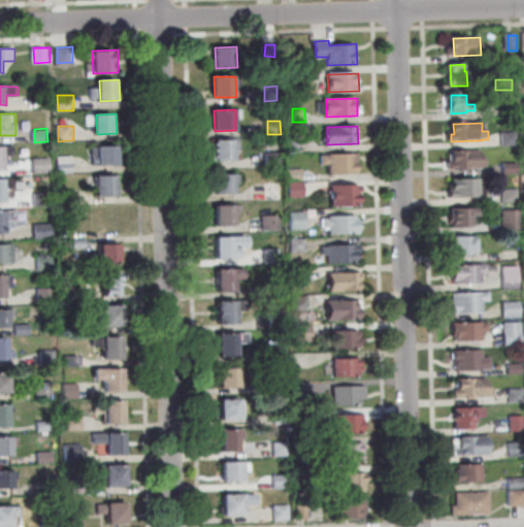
[(503,133),(517,133),(518,146),(504,146),(503,133)]
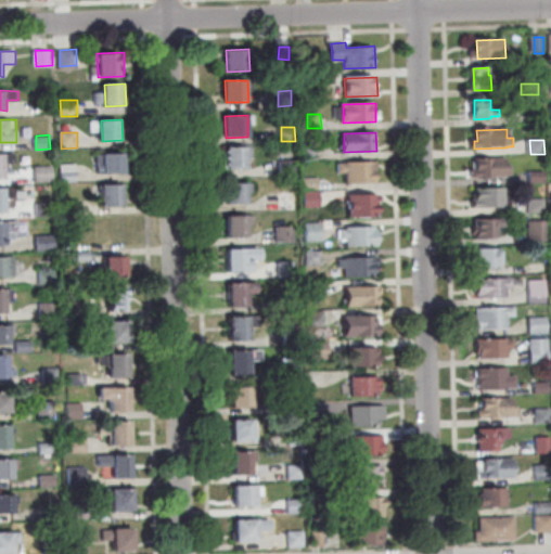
[(304,146),(318,145),(318,159),(304,160),(304,146)]
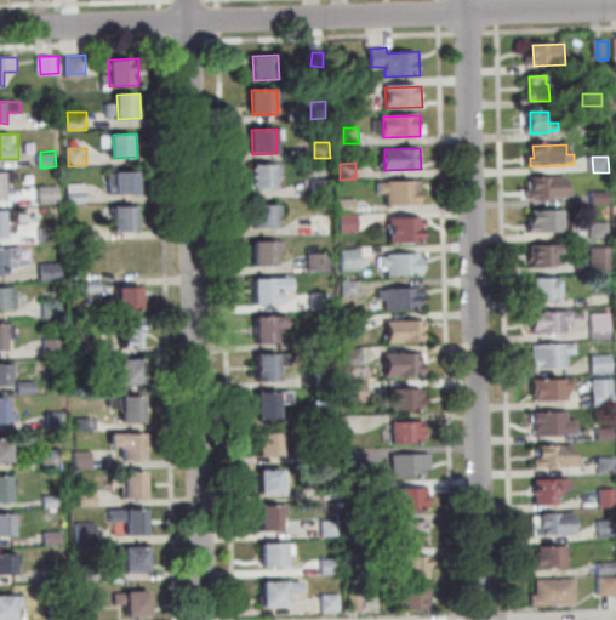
[(255,164),(277,164),(277,188),(255,188),(255,164)]
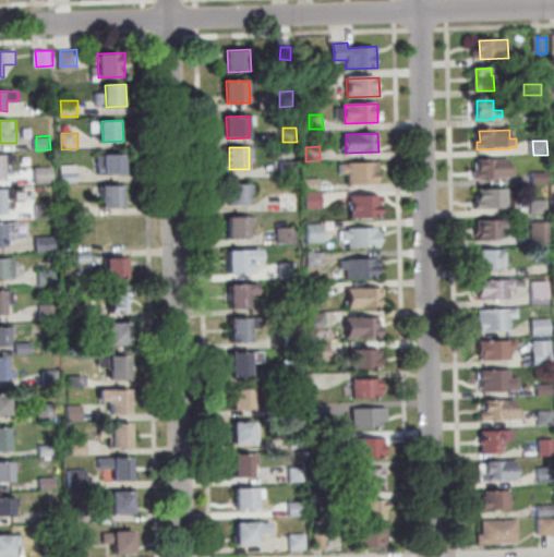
[(106,176),(127,174),(125,154),(105,155),(106,176)]
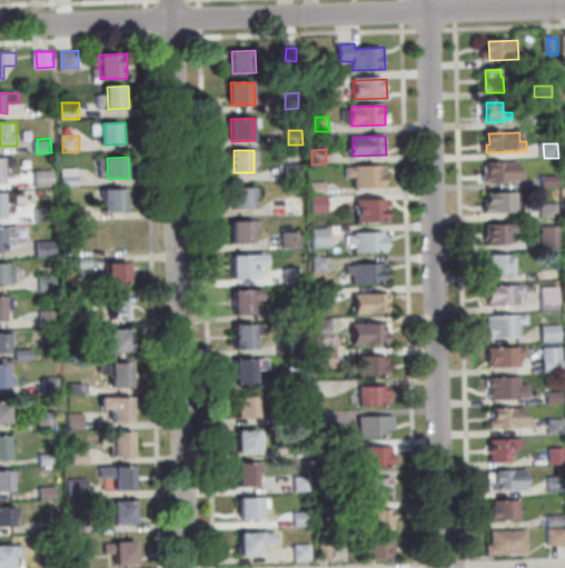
[(0,158),(0,182),(12,183),(12,158),(0,158)]
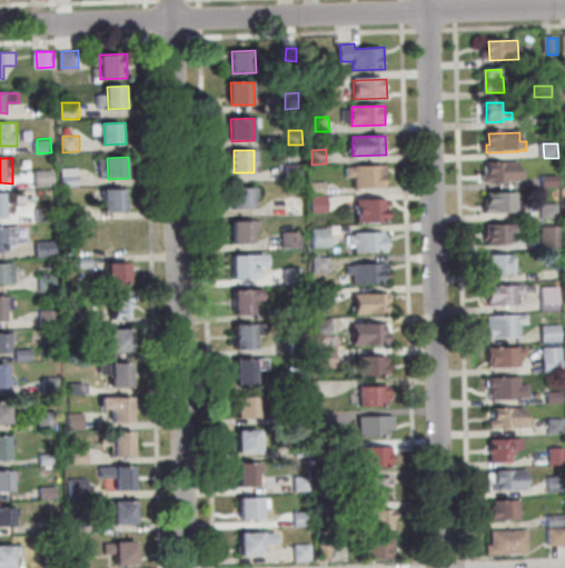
[(519,182),(489,183),(489,182),(486,182),(486,175),(489,175),(489,165),(519,163),(519,171),(525,171),(525,180),(519,180),(519,182)]
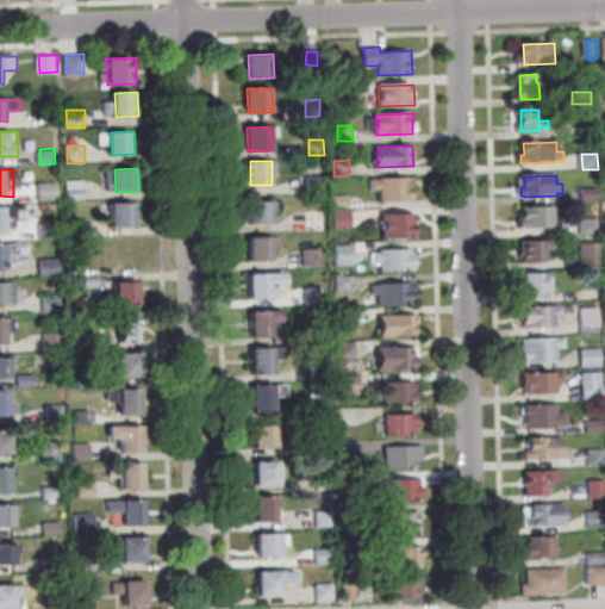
[(373,178),(413,178),(415,200),(381,202),(381,190),(373,190),(373,178)]
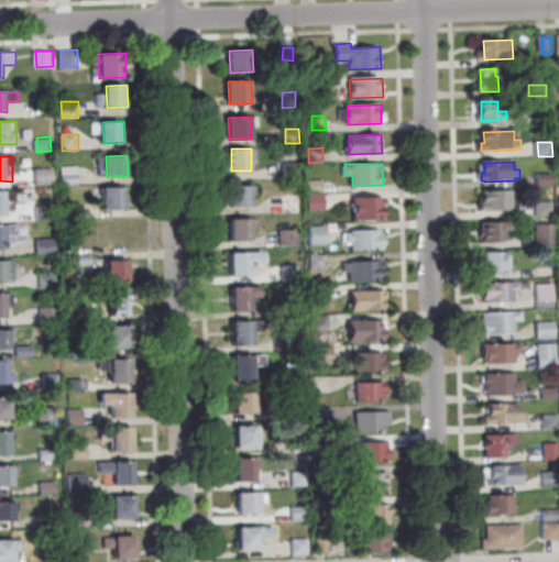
[(285,165),(298,165),(299,178),(285,179),(285,165)]
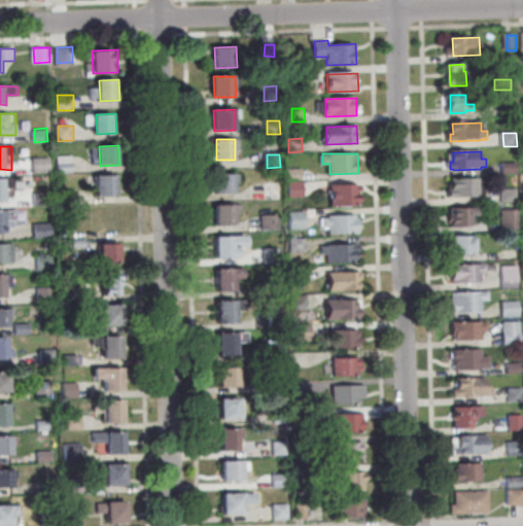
[(59,156),(75,156),(75,172),(60,172),(59,156)]
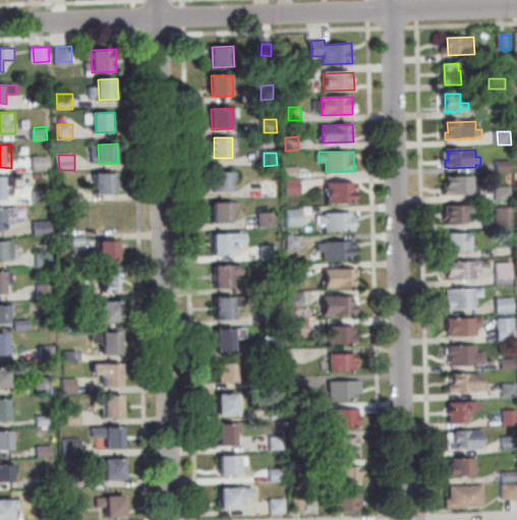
[(34,156),(51,156),(51,170),(35,171),(34,156)]
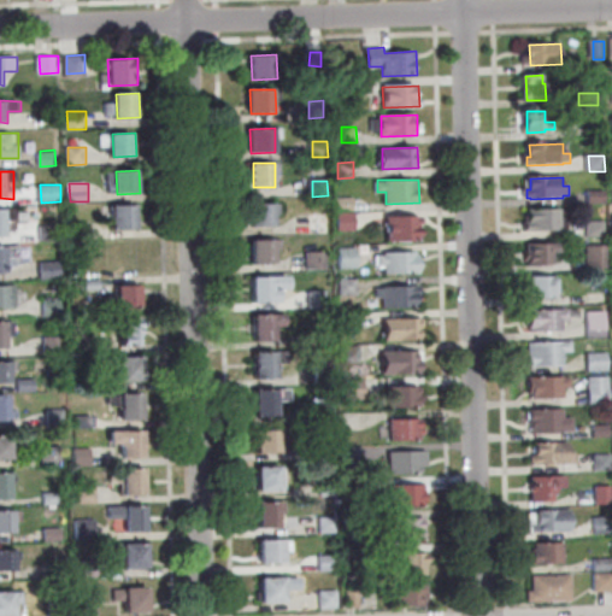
[(590,194),(606,194),(607,206),(592,206),(590,194)]
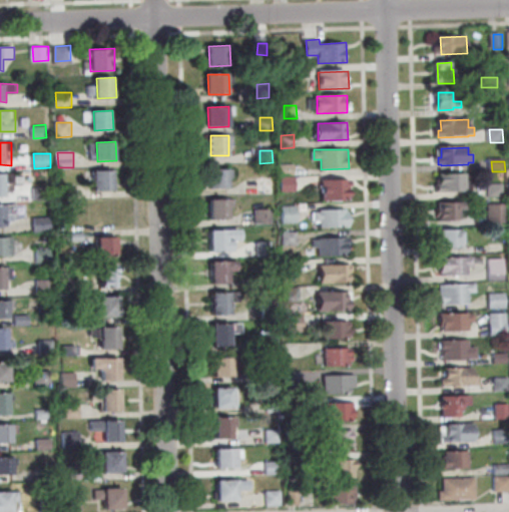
[(282,163),(296,163),(296,174),(282,174),(282,163)]
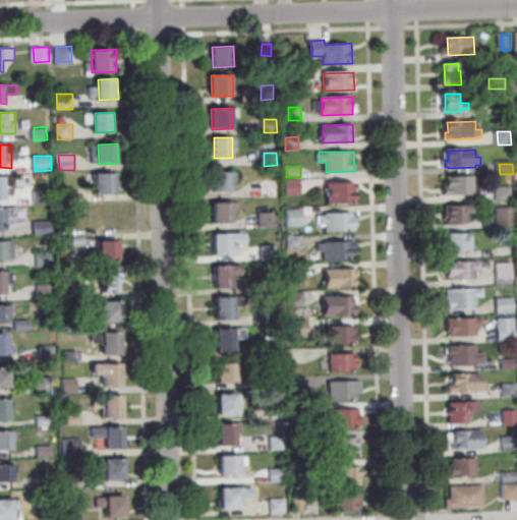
[(215,172),(232,171),(233,191),(215,192),(215,172)]
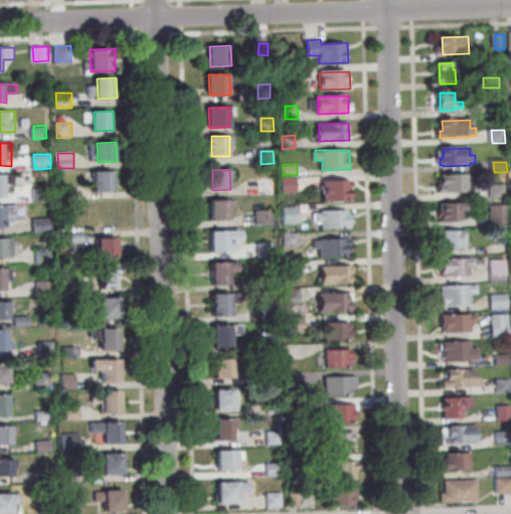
[(97,191),(116,190),(115,171),(96,172),(97,191)]
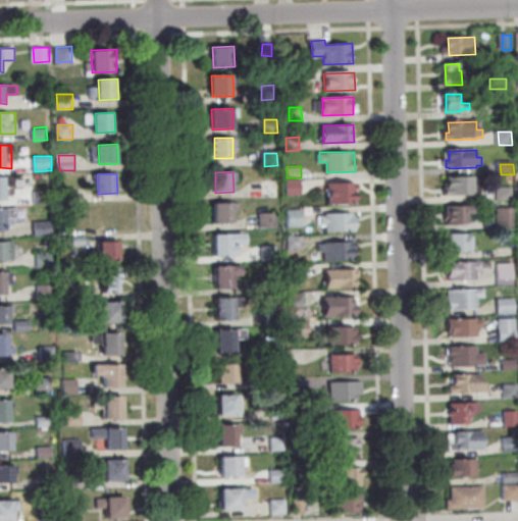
[(16,176),(0,175),(0,199),(6,200),(6,188),(16,188),(16,176)]
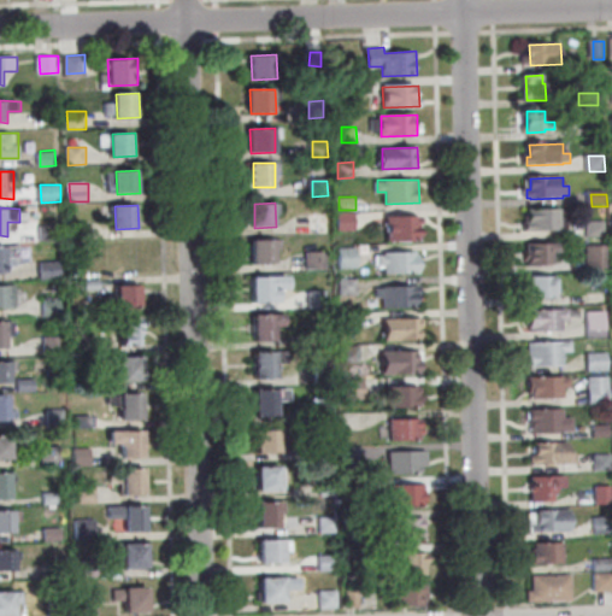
[(527,233),(527,223),(531,223),(530,212),(562,211),(562,220),(569,220),(569,229),(563,229),(563,232),(527,233)]
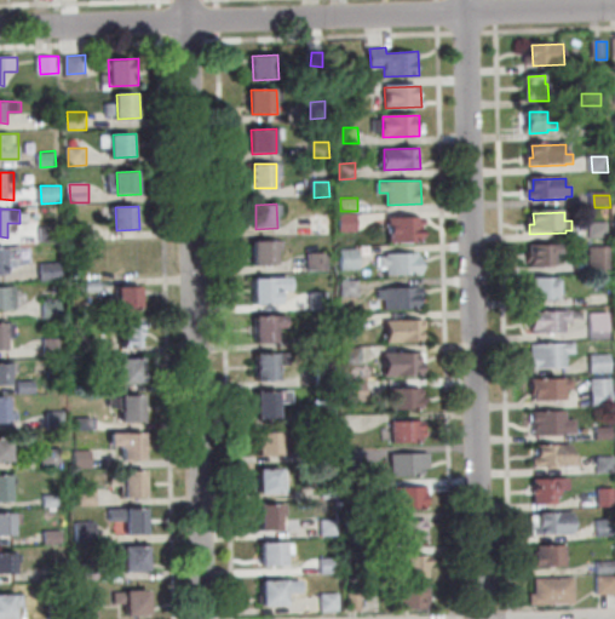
[(314,213),(331,213),(332,234),(315,234),(314,213)]
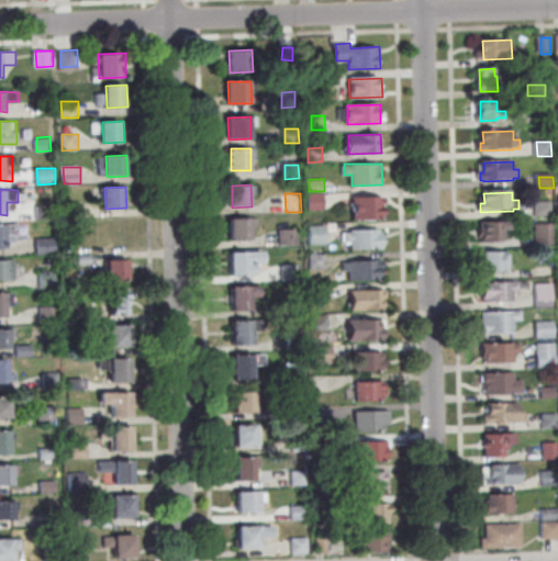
[(309,193),(324,193),(325,210),(310,210),(309,193)]
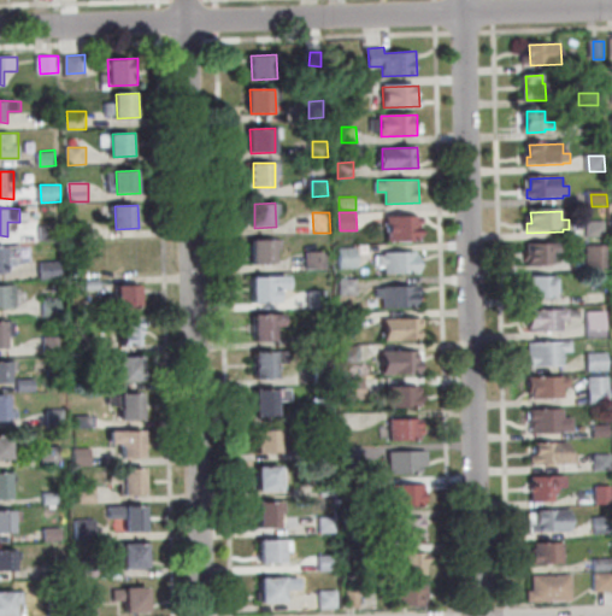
[(389,216),(417,216),(418,236),(390,238),(389,216)]
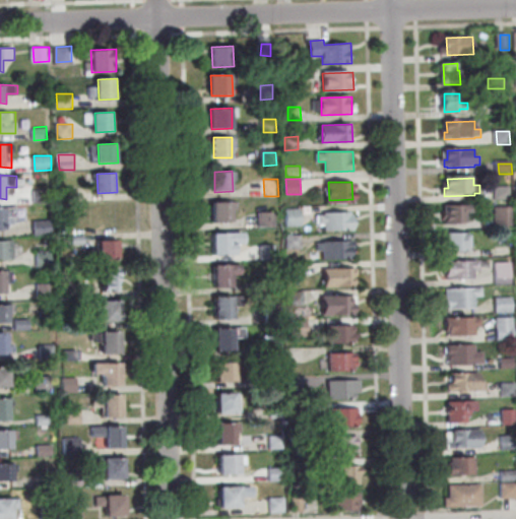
[(77,187),(62,189),(63,203),(78,202),(77,187)]
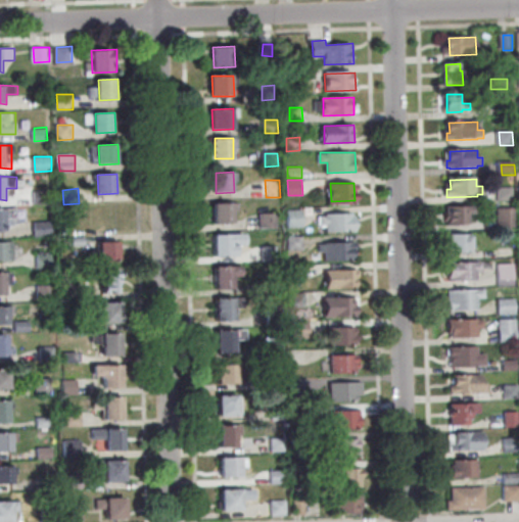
[(37,190),(37,202),(53,202),(52,190),(37,190)]
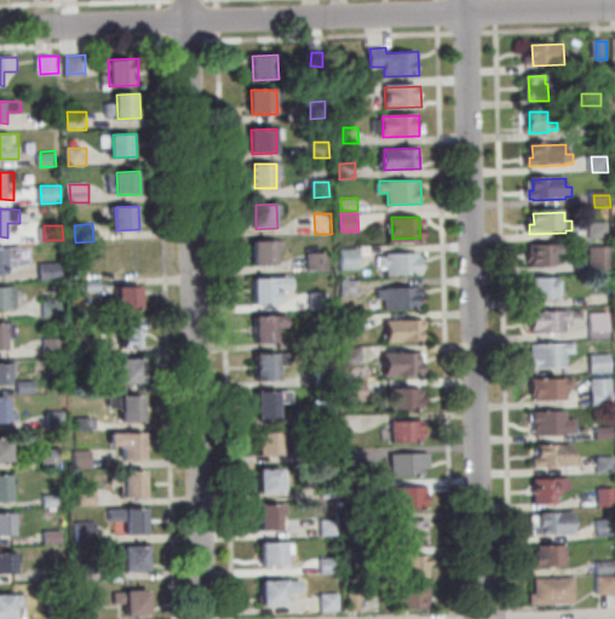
[(593,225),(609,225),(610,241),(593,241),(593,225)]
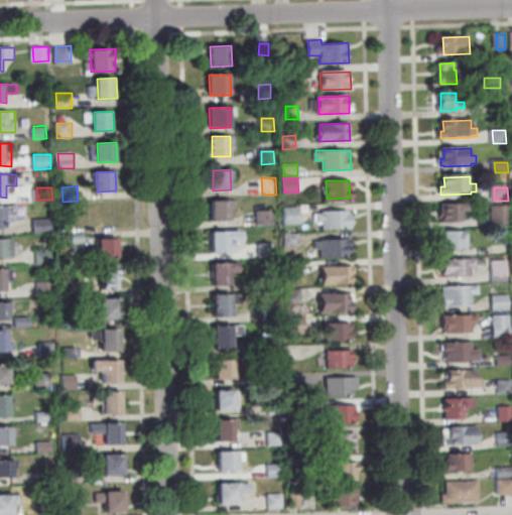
[(212,201),(233,201),(233,221),(212,221),(212,201)]
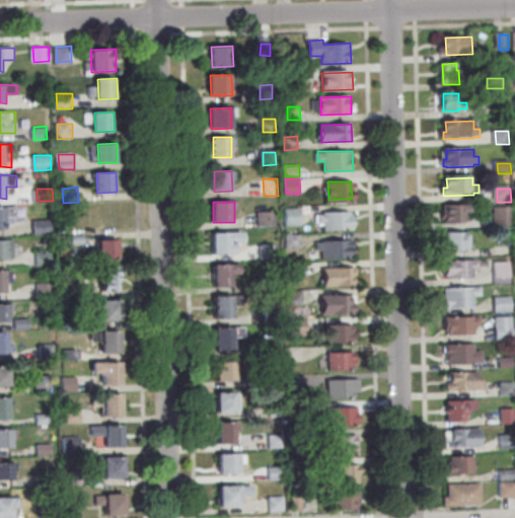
[(470,213),(464,214),(464,224),(446,224),(446,221),(443,221),(443,214),(446,214),(445,207),(469,206),(470,213)]
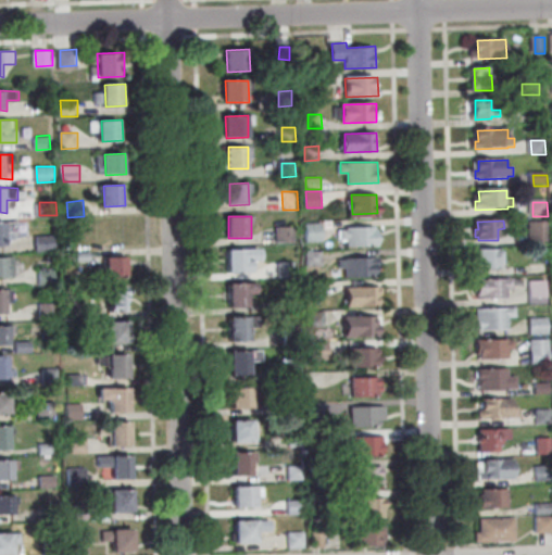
[(30,222),(0,222),(0,243),(30,243),(30,222)]
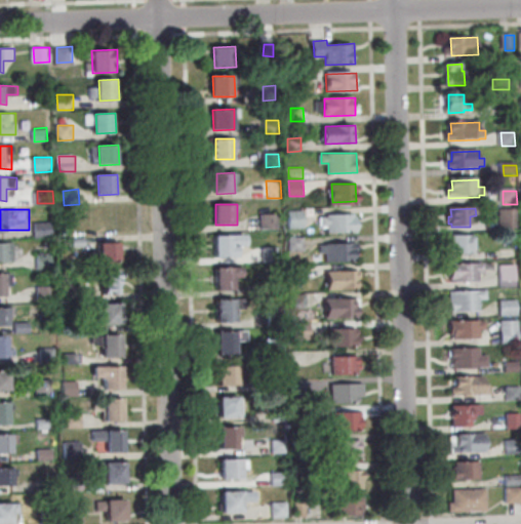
[(290,211),(307,210),(307,228),(291,229),(290,211)]
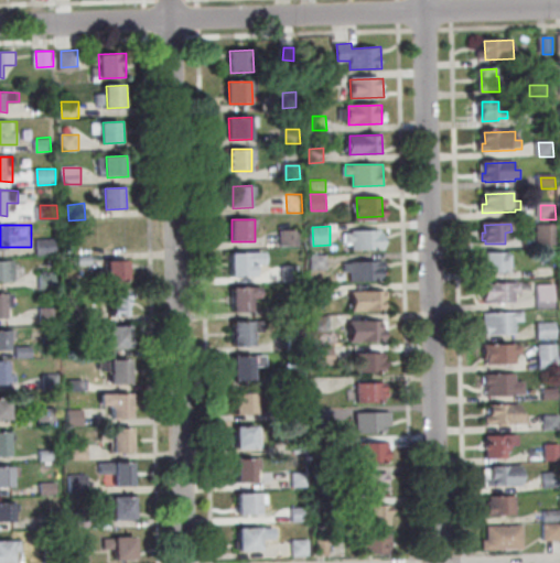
[(557,226),(558,249),(541,249),(540,227),(557,226)]
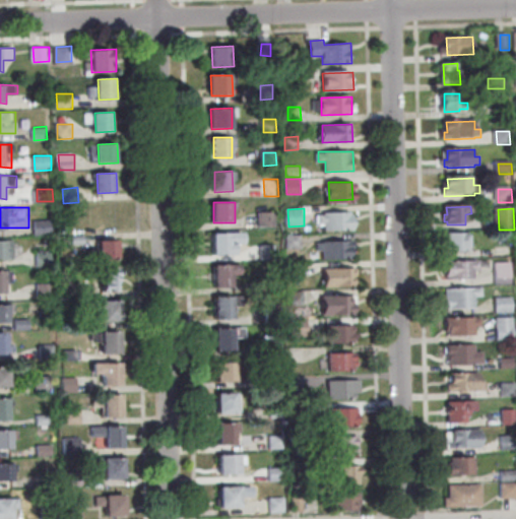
[(324,212),(355,211),(356,230),(325,231),(325,223),(320,223),(320,215),(324,214),(324,212)]
